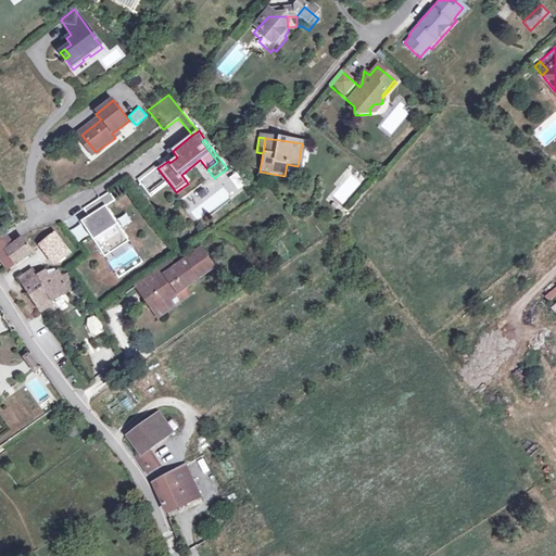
[(350,169),(328,192),(342,205),(363,181),(350,169)]
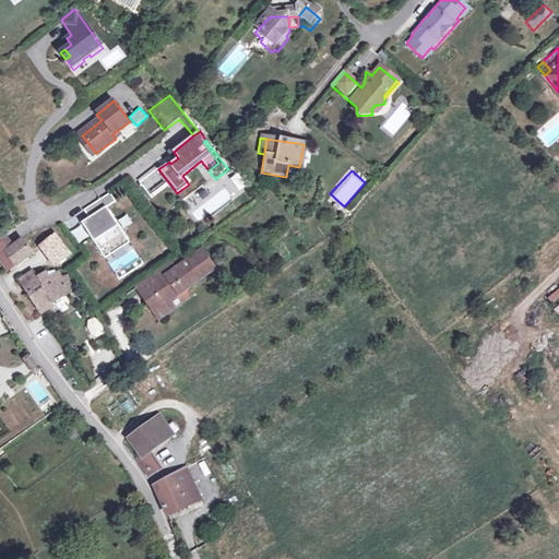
[(141,185),(152,199),(169,187),(157,171),(141,185)]
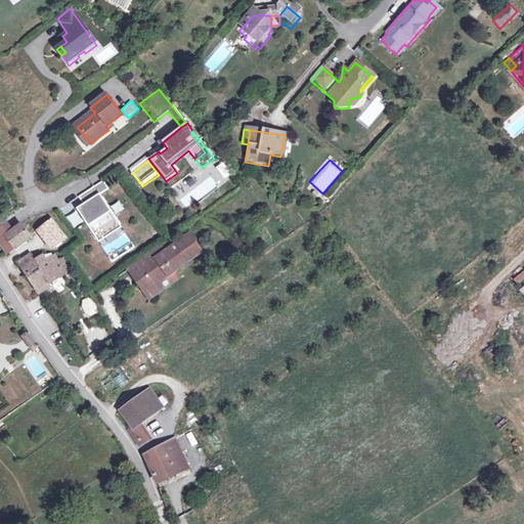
[(223,165),(217,170),(224,180),(230,175),(223,165)]
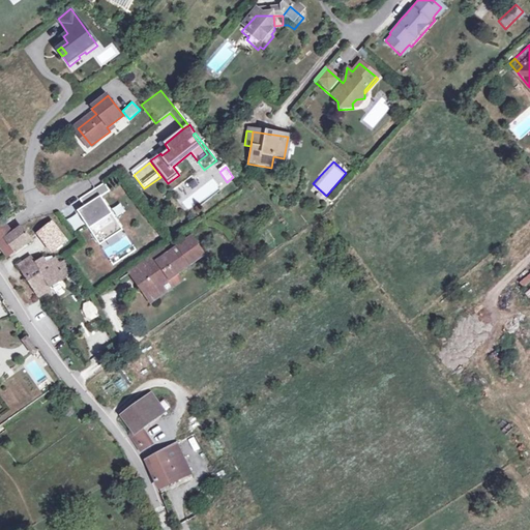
[(99,243),(122,229),(102,198),(111,192),(106,184),(81,200),(85,208),(79,212),(99,243)]
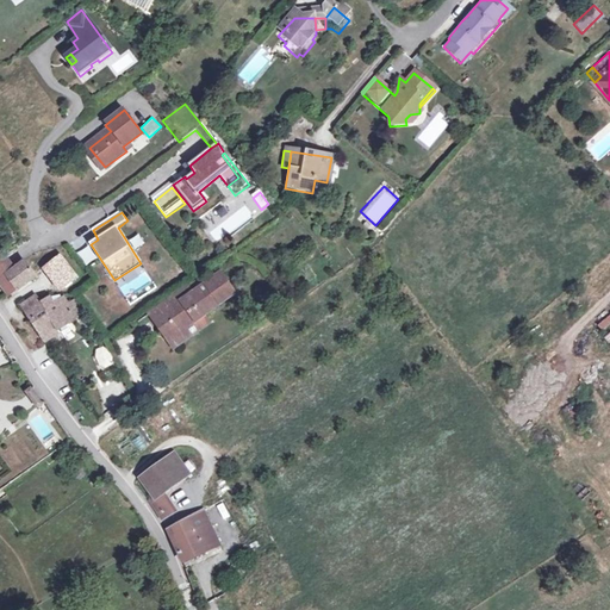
[(139,234),(128,240),(134,250),(144,244),(139,234)]
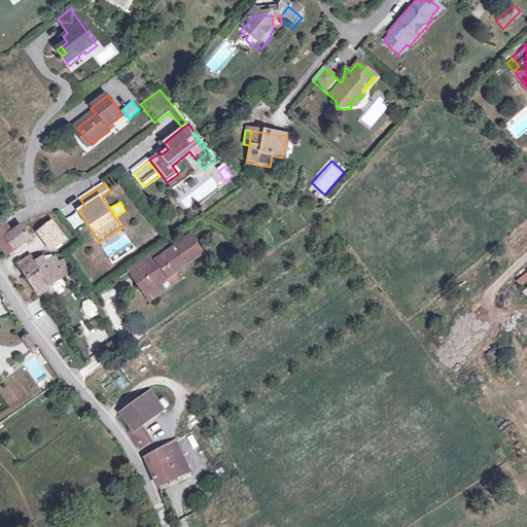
[(1,222),(0,222),(0,240),(1,240),(9,234),(1,222)]
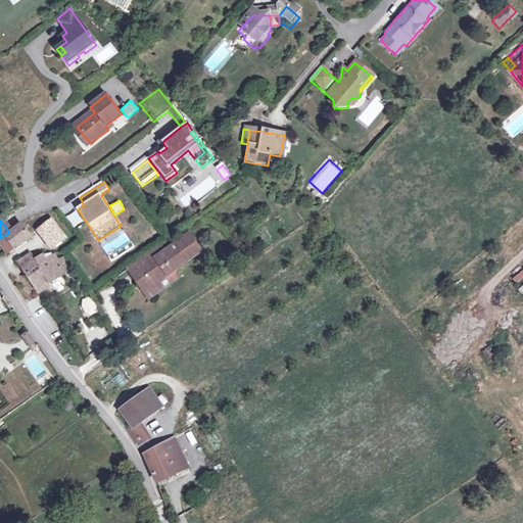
[(50,221),(37,231),(48,246),(52,243),(55,241),(61,236),(50,221)]
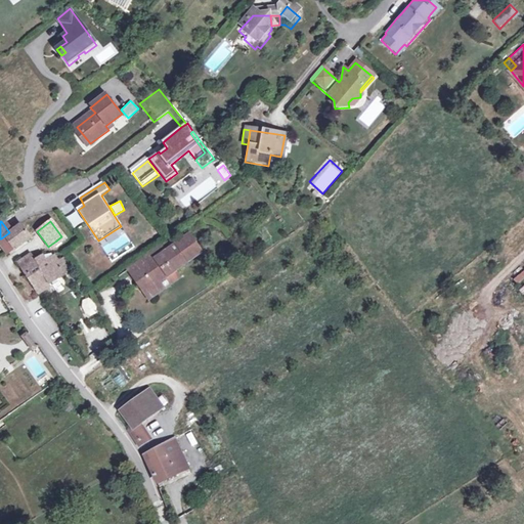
[(0,258),(13,250),(29,238),(19,225),(9,232),(1,238),(0,238),(0,258)]
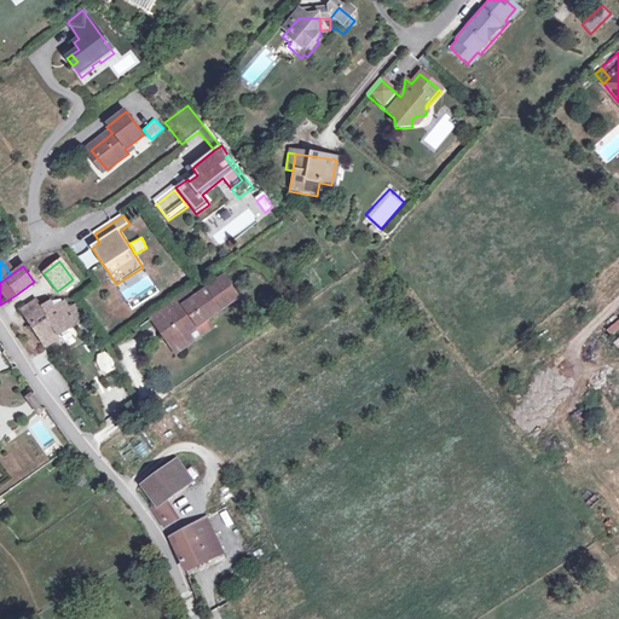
[(189,293),(161,312),(171,327),(160,334),(167,343),(171,340),(178,351),(194,340),(189,334),(206,323),(203,319),(236,298),(223,279),(195,300),(189,293)]
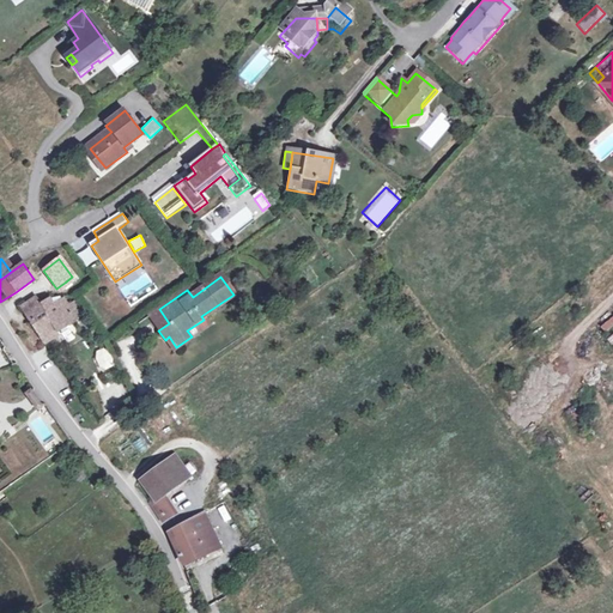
[(41,307),(44,313),(29,321),(43,341),(82,316),(73,304),(67,308),(62,301),(52,308),(48,302),(41,307)]
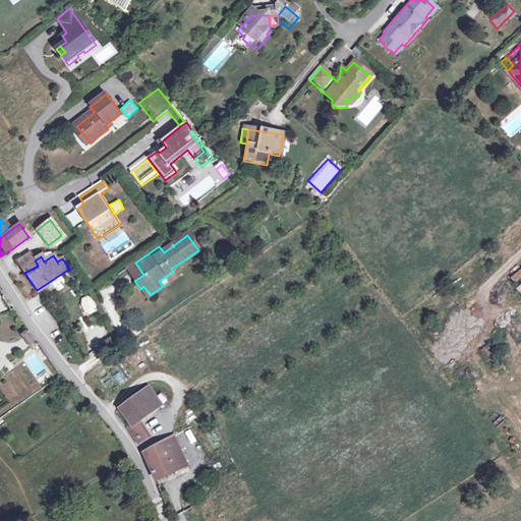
[(32,259),(30,259),(19,266),(23,273),(24,273),(38,266),(35,261),(32,259)]
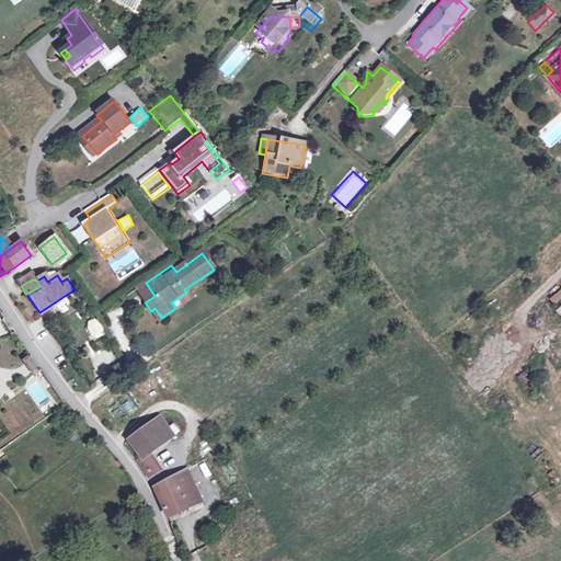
[(146,283),(136,289),(145,302),(155,296),(146,283)]
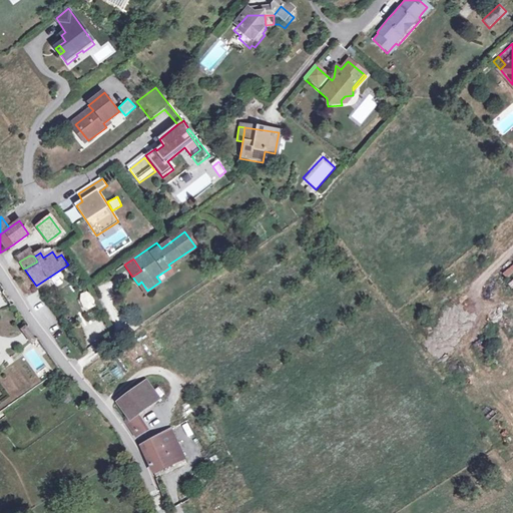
[(506,280),(512,274),(512,263),(501,273),(506,280)]
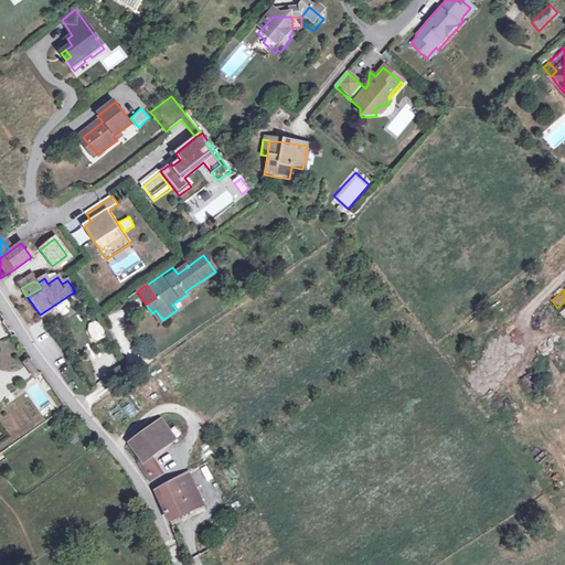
[(191,299),(188,295),(172,305),(177,310),(191,299)]
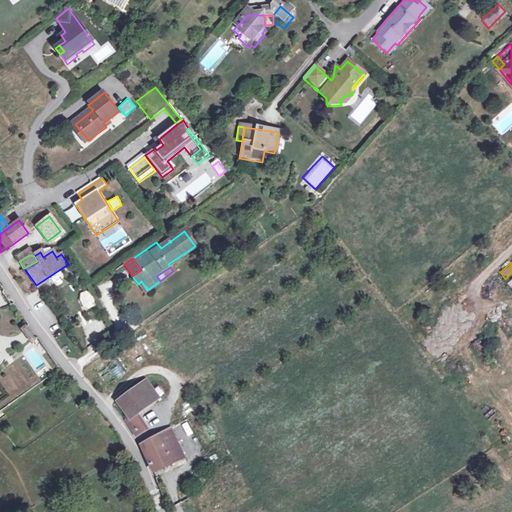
[(127,350),(118,356),(126,368),(135,362),(127,350)]
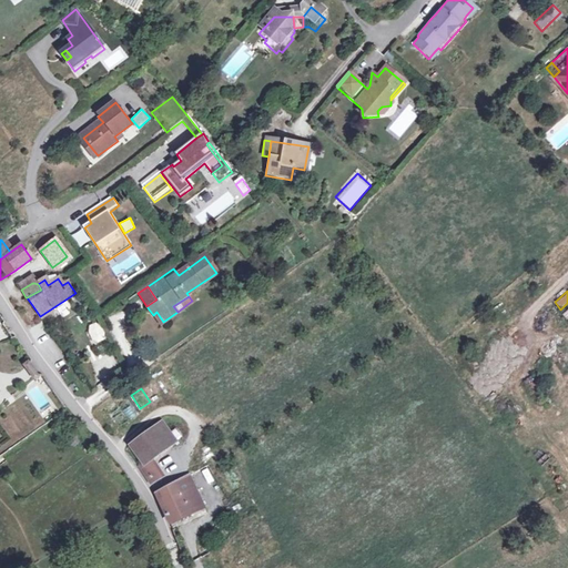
[(143,465),(139,467),(150,484),(160,478),(149,460),(166,447),(159,436),(166,430),(160,422),(129,445),(143,465)]
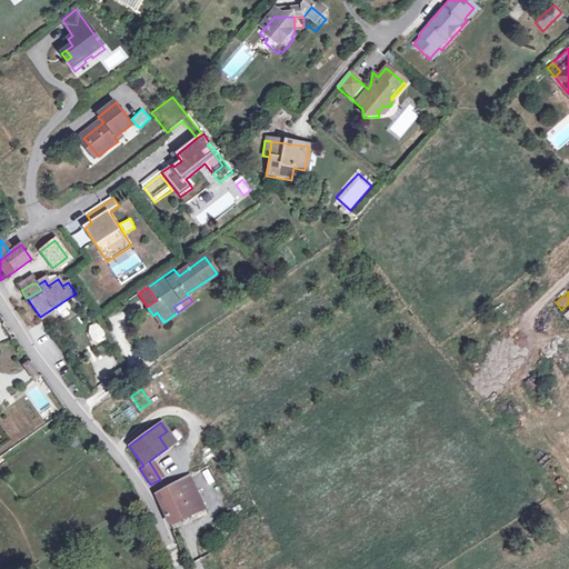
[(167,431),(159,437),(167,448),(175,442),(167,431)]
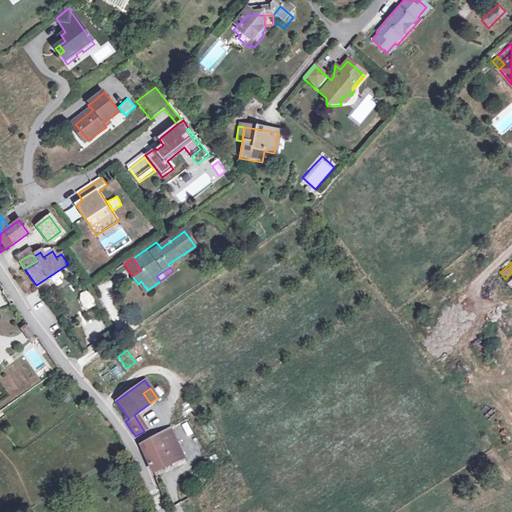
[(189,407),(175,407),(175,418),(189,418),(189,407)]
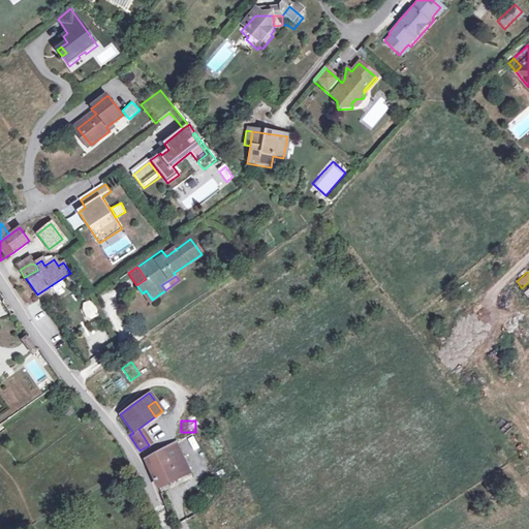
[(175,443),(145,459),(156,486),(188,470),(175,443)]
